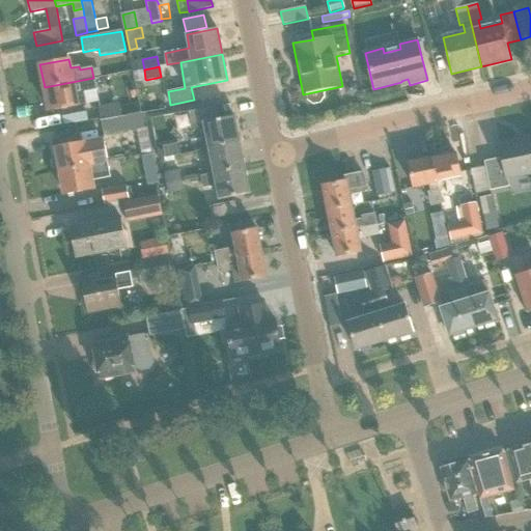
[(83,91),(95,89),(93,78),(45,87),(49,111),(86,104),(83,91)]
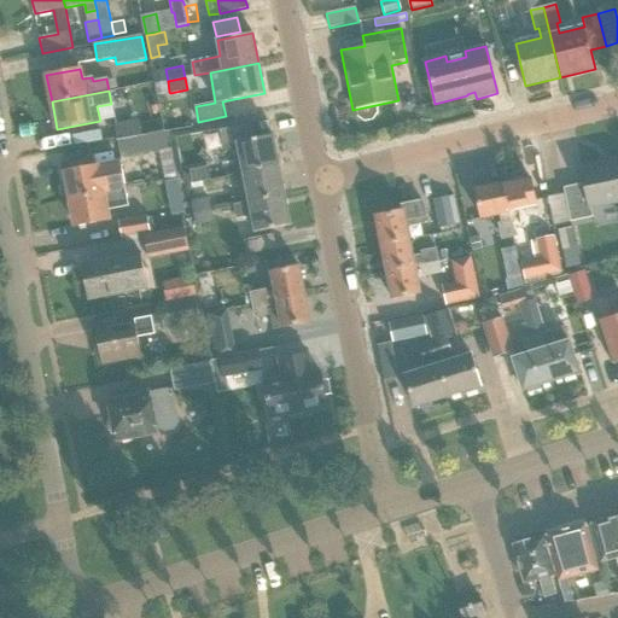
[(165,132),(143,135),(139,120),(114,124),(120,156),(168,147),(165,132)]
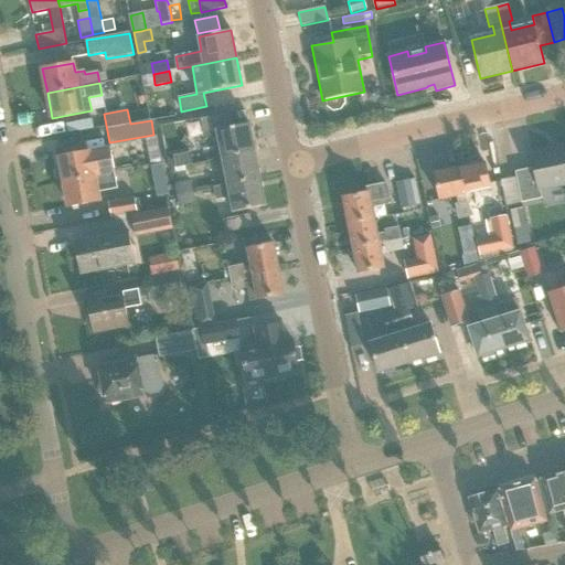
[(219,135),(223,158),(255,151),(249,124),(231,127),(228,114),(202,119),(205,137),(219,135)]
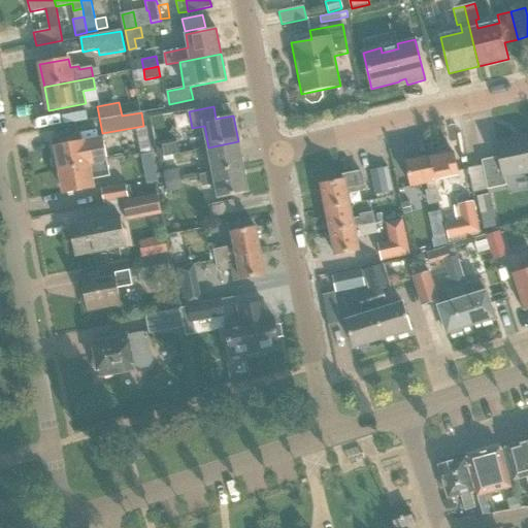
[(135,150),(147,146),(144,128),(131,131),(135,150)]
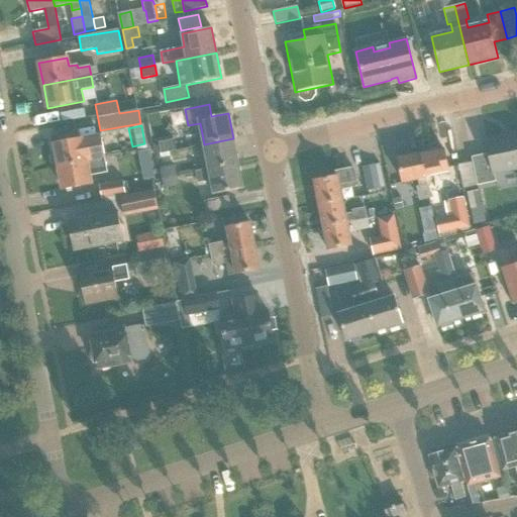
[(472,158),(482,210),(502,205),(498,183),(496,183),(494,175),(516,170),(516,134),(486,141),(489,153),(472,158)]
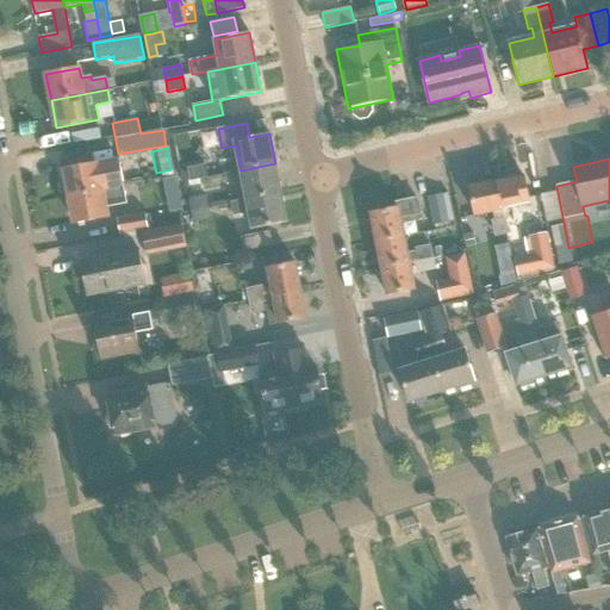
[(64,170),(69,197),(123,186),(118,160),(98,165),(98,163),(64,170)]
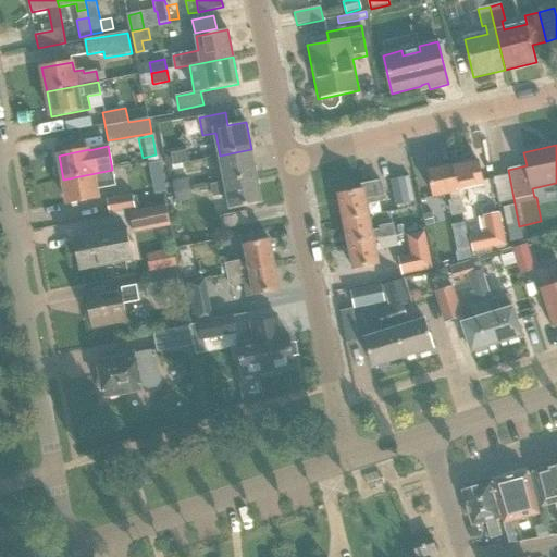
[(251,149),(220,156),(225,182),(257,175),(251,149)]
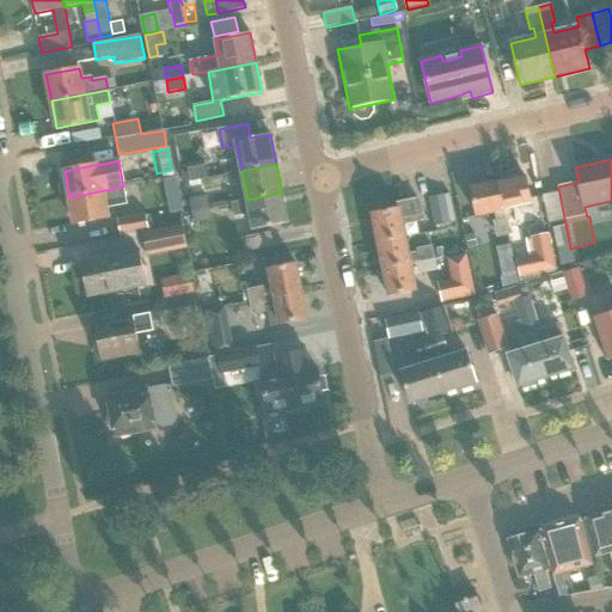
[(190,182),(190,183),(208,179),(206,165),(188,169),(188,171),(190,181),(190,182)]
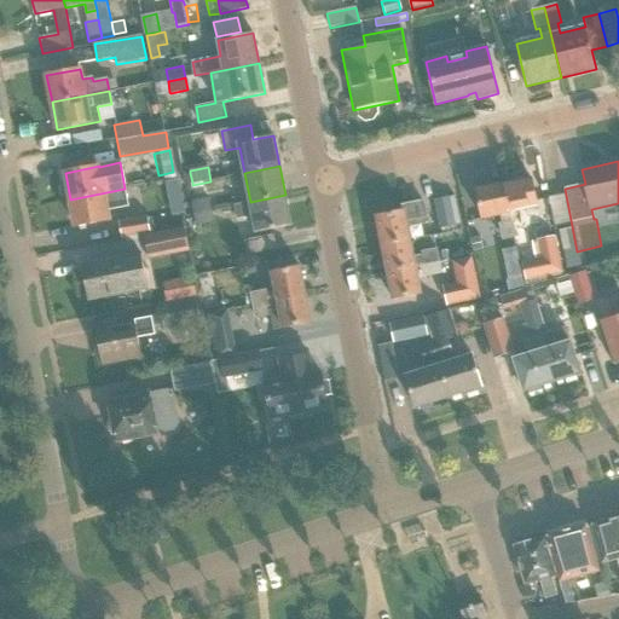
[(173,180),(166,181),(167,192),(180,190),(178,179),(177,179),(173,180)]
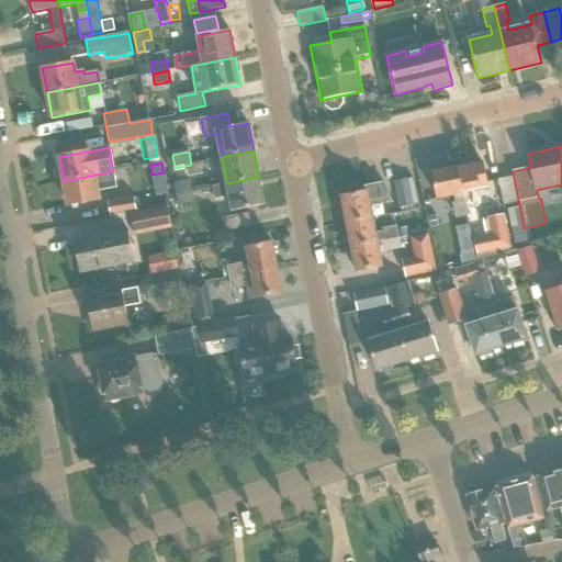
[(483,163),(458,168),(468,215),(478,213),(475,199),(472,200),(471,192),(487,189),(483,163)]
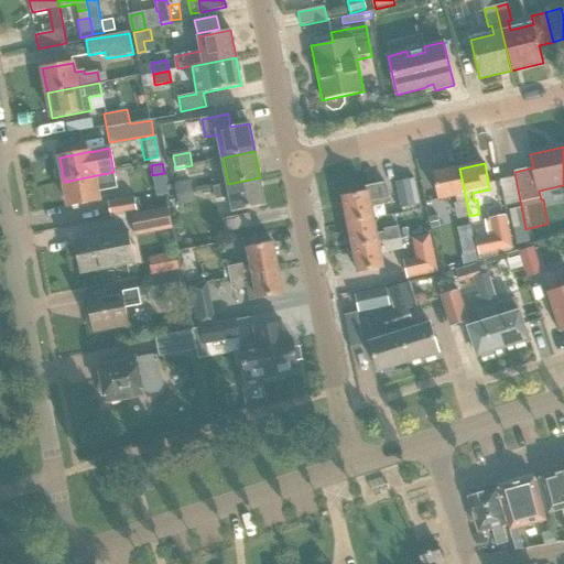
[(458,218),(469,216),(459,169),(434,173),(440,199),(457,196),(458,204),(455,204),(458,218)]
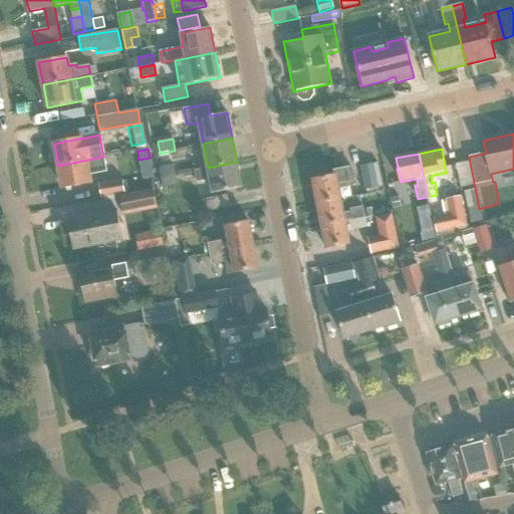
[(89,175),(106,172),(103,157),(58,166),(62,188),(90,183),(89,175)]
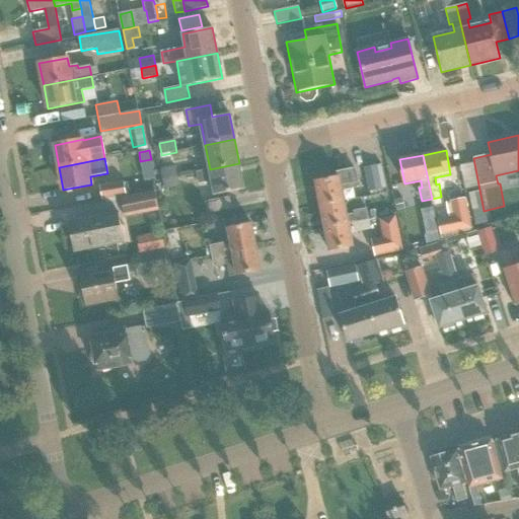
[(244,189),(239,163),(210,169),(197,172),(199,183),(212,180),(214,195),(244,189)]
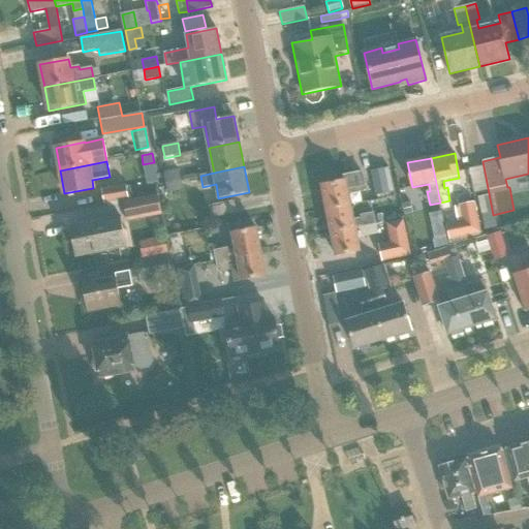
[(173,169),(163,172),(165,182),(181,179),(178,168),(173,169)]
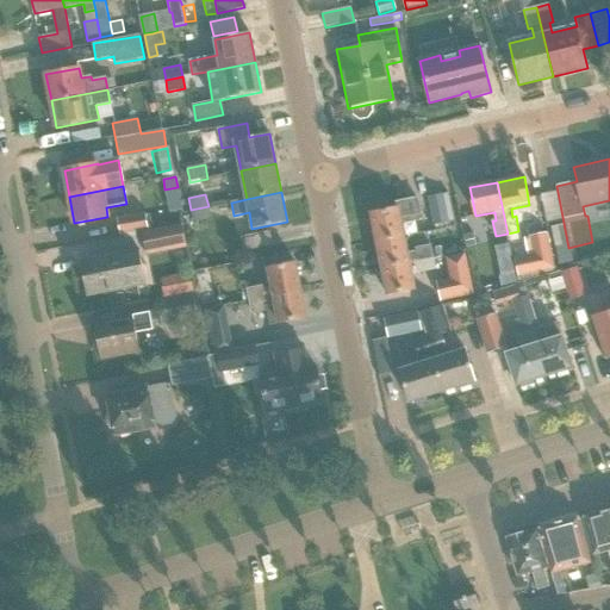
[(428,198),(434,226),(448,223),(442,194),(428,198)]
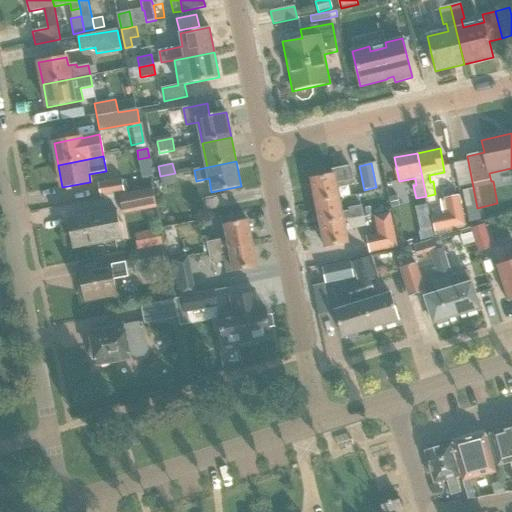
[(334,175),(311,180),(316,202),(339,198),(336,182),(352,179),(350,167),(333,170),(334,175)]
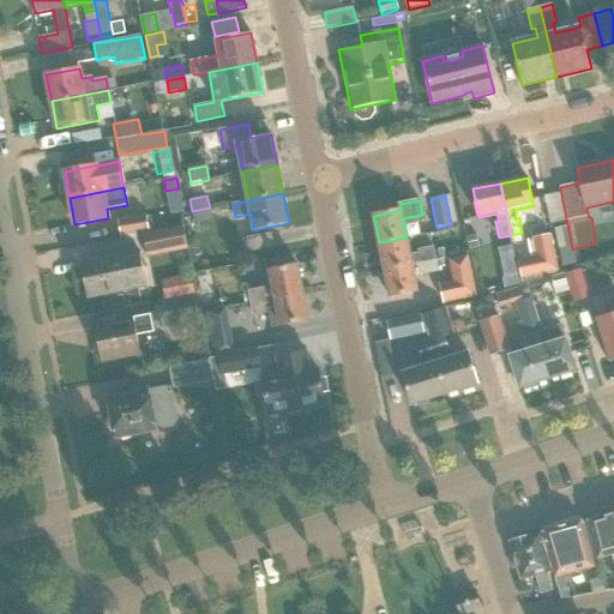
[(212,221),(210,208),(192,211),(194,226),(212,221)]
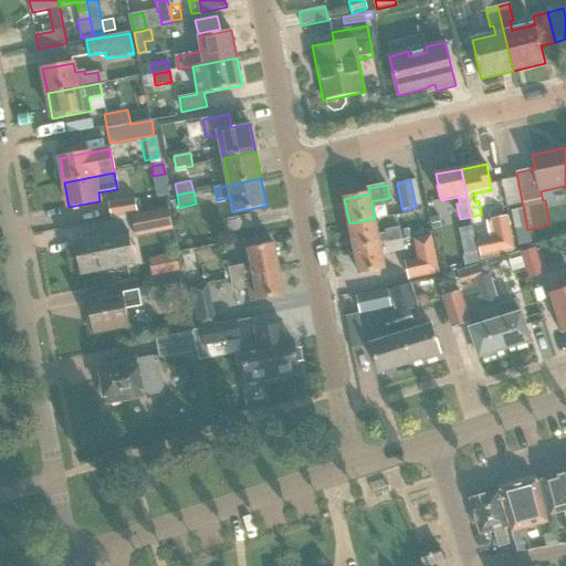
[(108,202),(112,219),(137,213),(135,198),(108,202)]
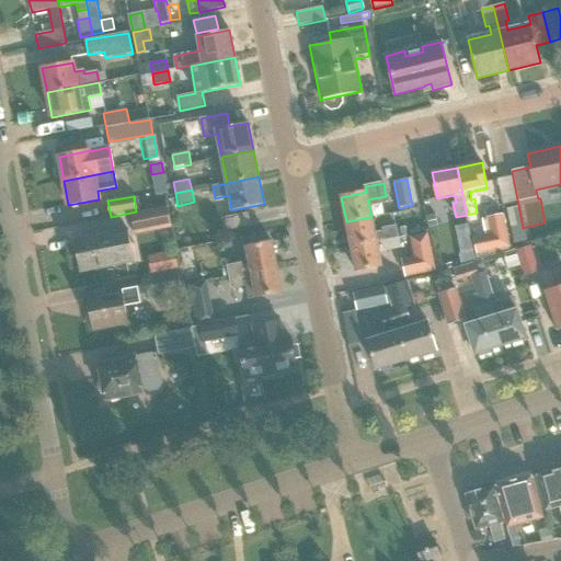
[(130,214),(135,235),(170,228),(167,207),(130,214)]
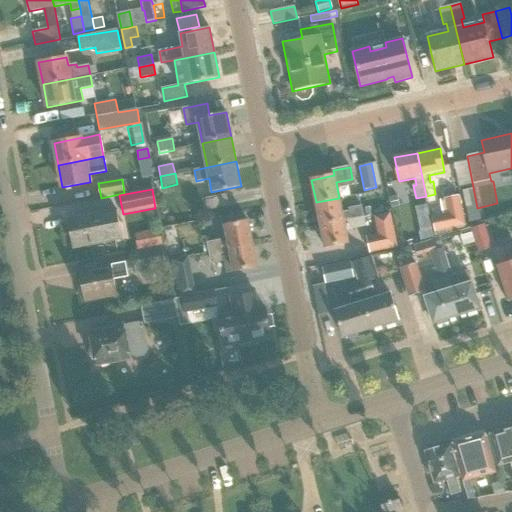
[(202,199),(205,211),(229,206),(226,194),(202,199)]
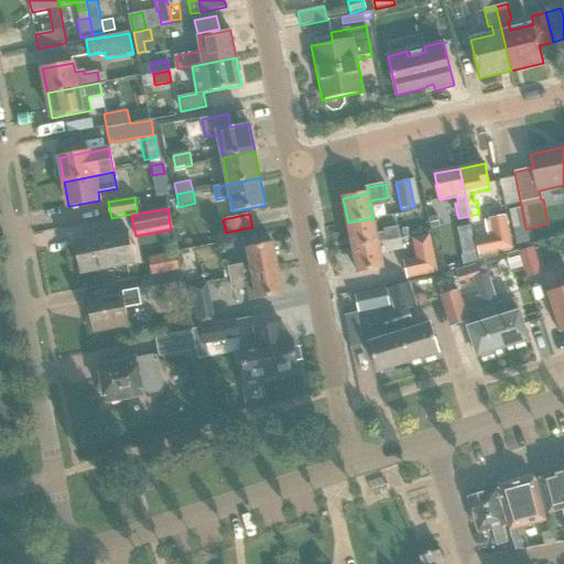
[(477,239),(479,256),(513,249),(507,215),(490,218),(494,236),(477,239)]
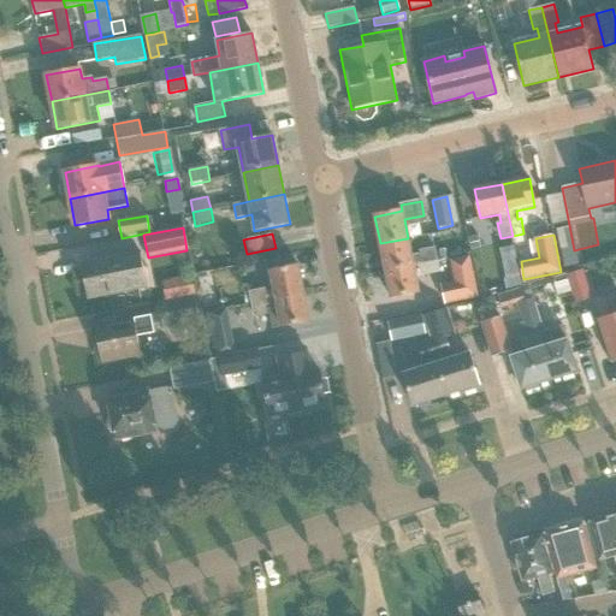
[(467,238),(471,250),(480,248),(477,236),(467,238)]
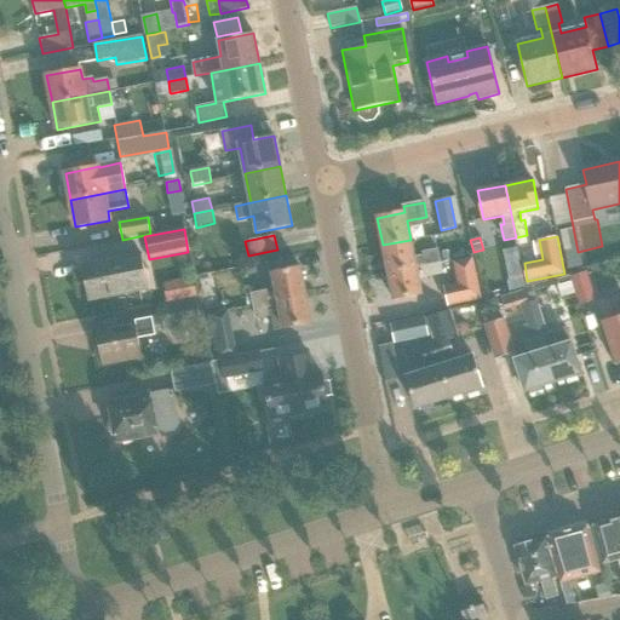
[(423,257),(414,258),(411,240),(383,245),(388,273),(440,262),(437,250),(423,253),(423,257)]
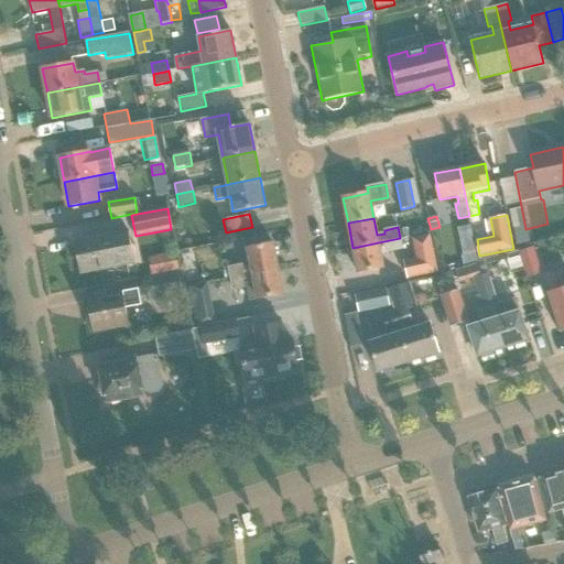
[(87,241),(76,243),(82,271),(94,269),(94,270),(134,262),(129,231),(87,239),(87,241)]
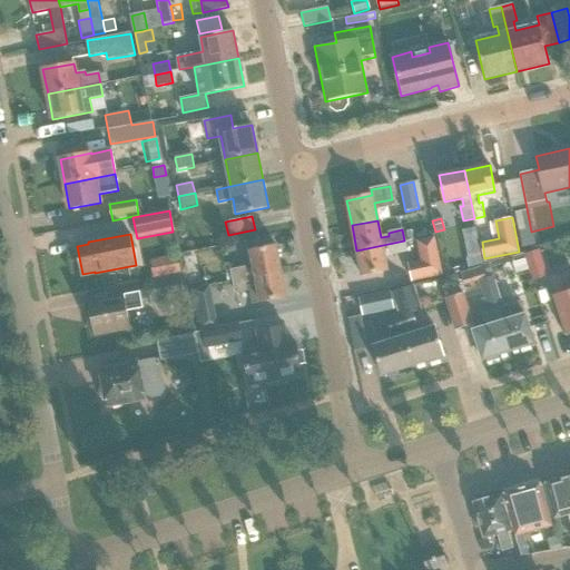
[(420,261),(408,264),(412,281),(430,277),(442,274),(438,257),(435,245),(433,237),(426,239),(416,242),(420,261)]
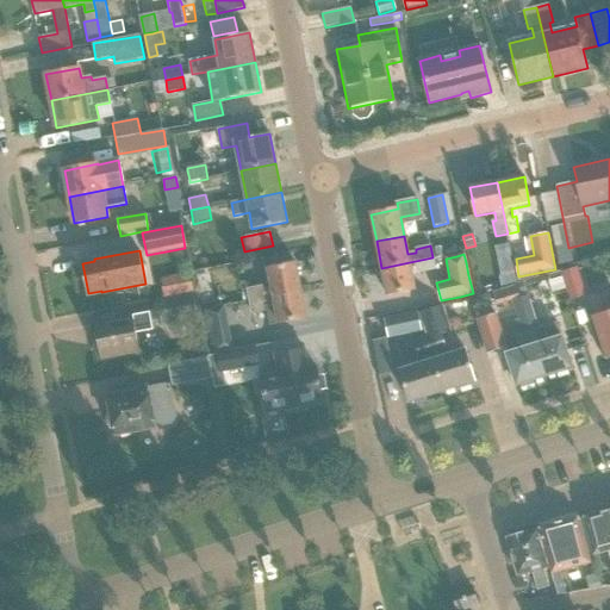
[(421,273),(435,269),(433,257),(381,268),(387,296),(415,290),(411,271),(419,269),(421,273)]
